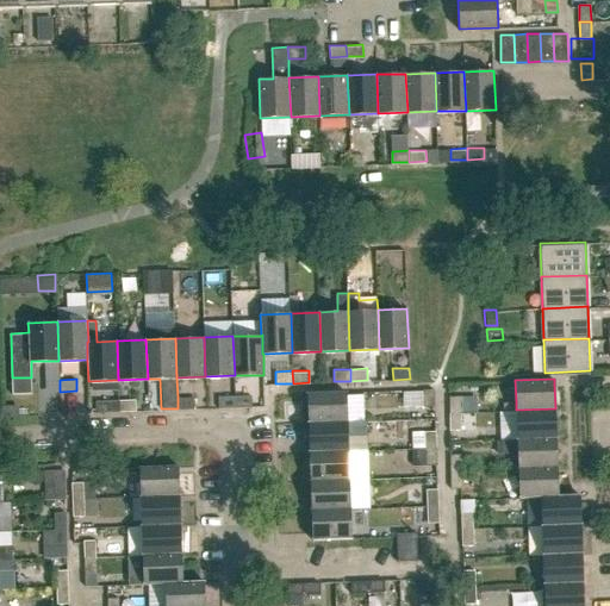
[(210,394),(242,393),(242,383),(210,385),(210,394)]
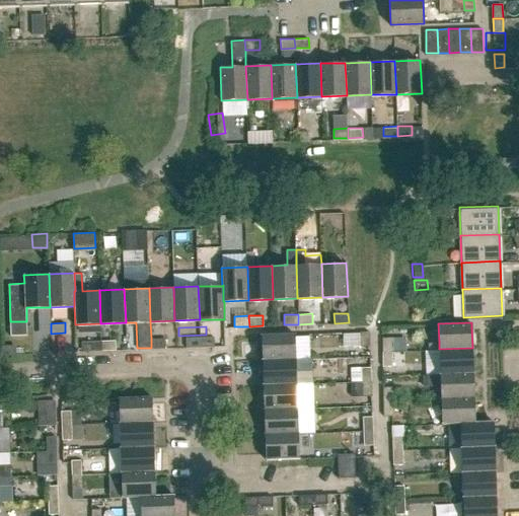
[(369,330),(360,330),(361,354),(370,354),(370,345),(369,330)]
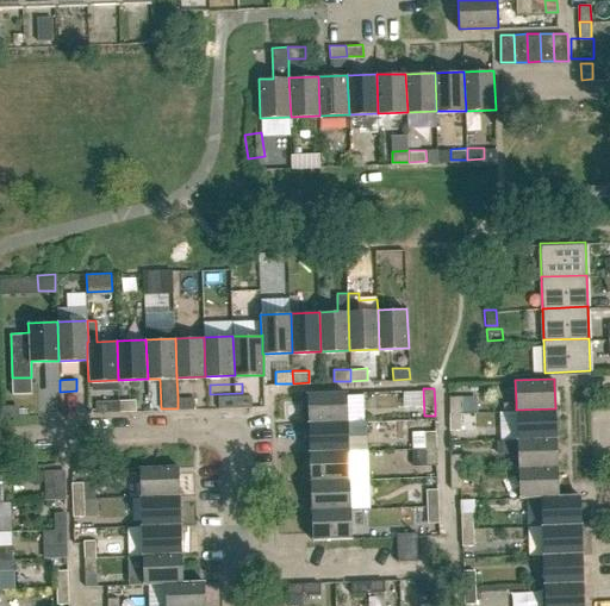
[(347,391),(307,392),(309,422),(348,420),(347,391)]
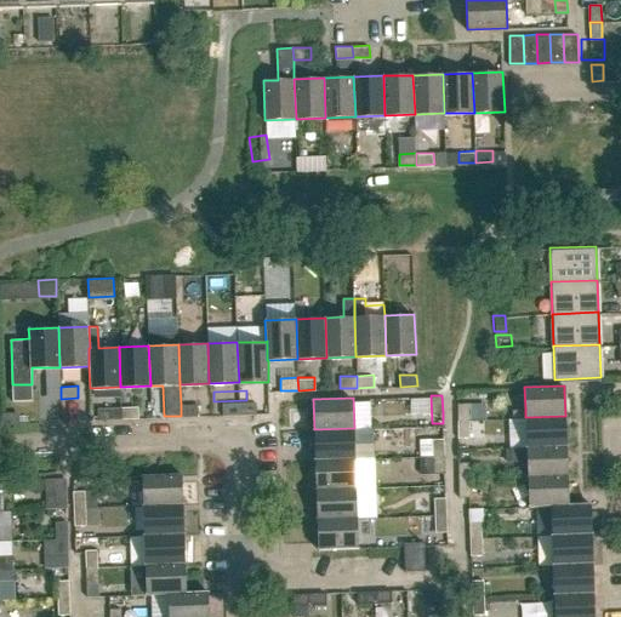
[(239,403),(239,413),(256,413),(256,401),(239,403)]
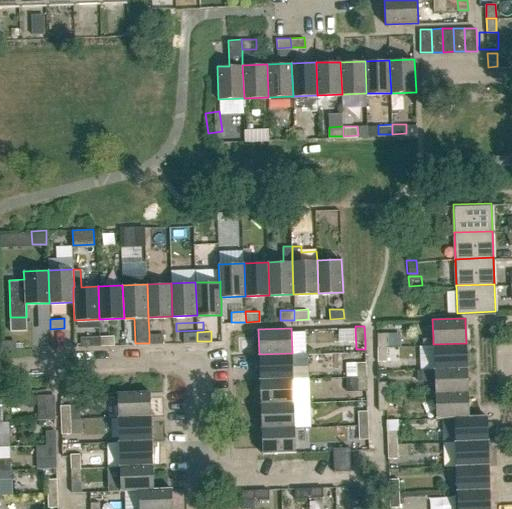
[(183,342),(197,341),(197,332),(183,332),(183,342)]
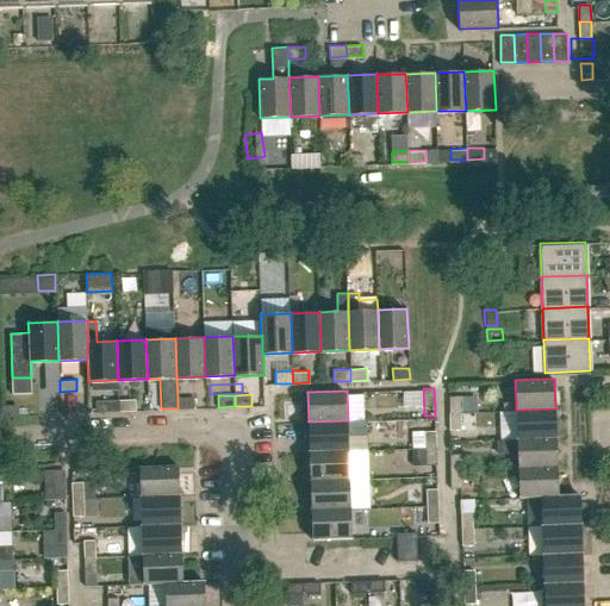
[(449,412),(461,412),(461,395),(449,395),(449,412)]
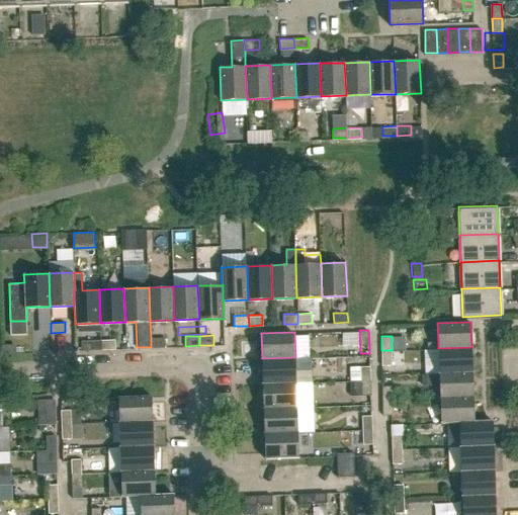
[(165,346),(164,337),(151,337),(151,347),(165,346)]
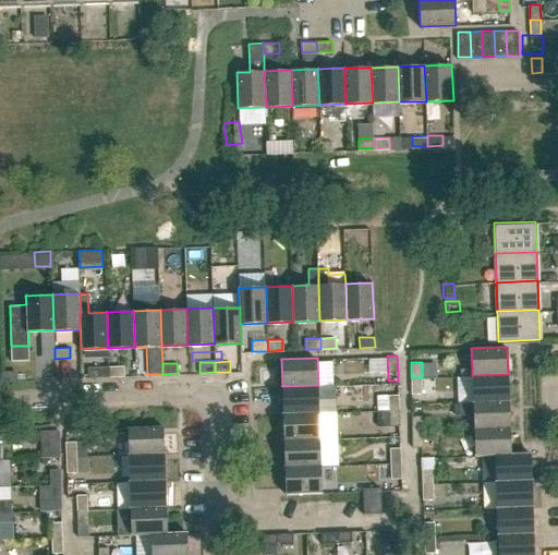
[(94,376),(109,376),(109,365),(93,366),(94,376)]
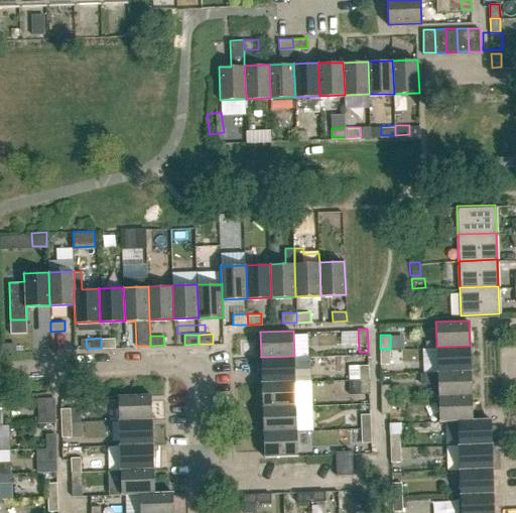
[(101,338),(101,348),(115,347),(115,338),(101,338)]
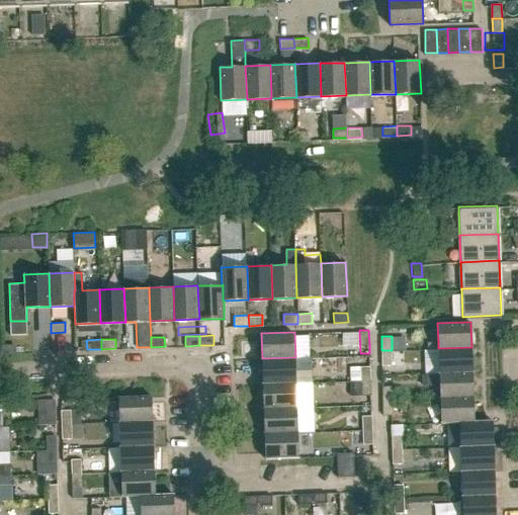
[(439,372),(472,371),(471,347),(438,348),(439,372)]
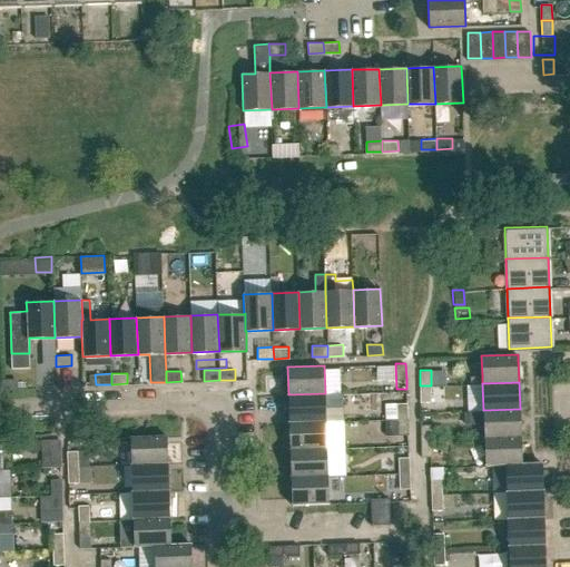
[(431,385),(420,385),(421,401),(431,401),(431,385)]
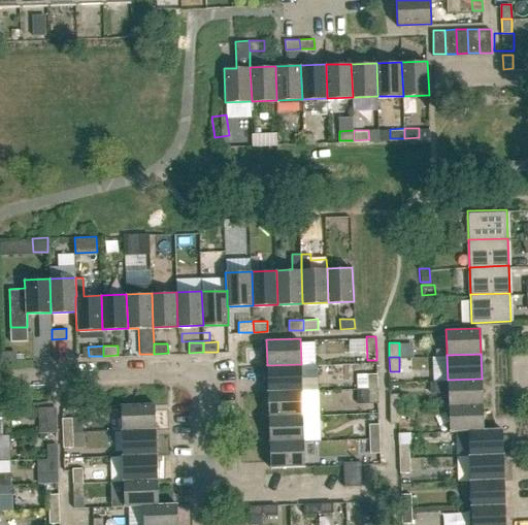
[(268,391),(302,389),(301,364),(267,365),(268,391)]
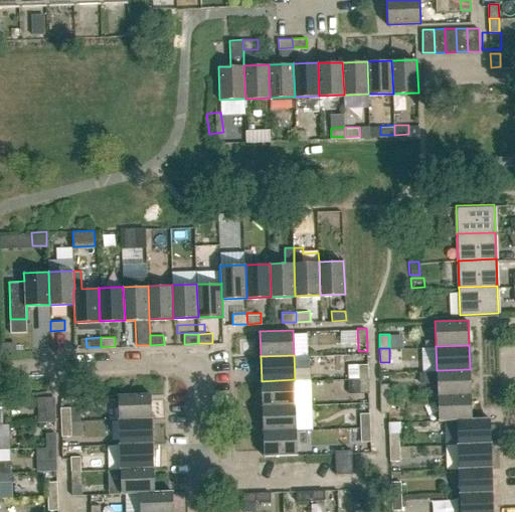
[(358,363),(359,377),(368,377),(368,363),(358,363)]
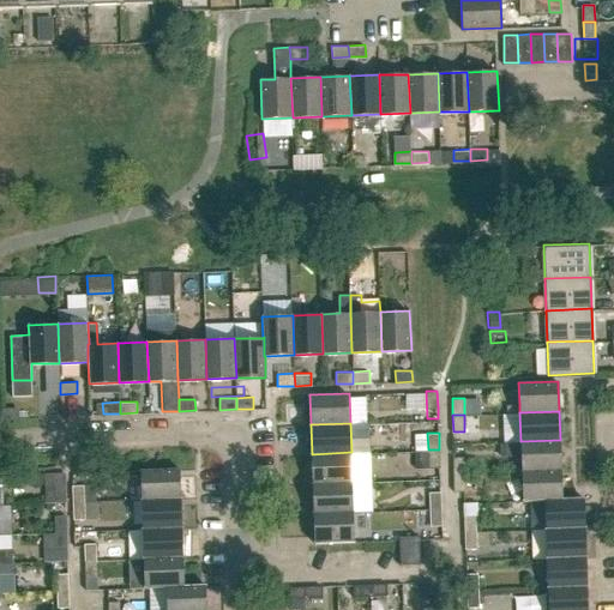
[(522,471),(561,469),(560,440),(521,441),(500,442),(500,456),(522,456),(522,471)]
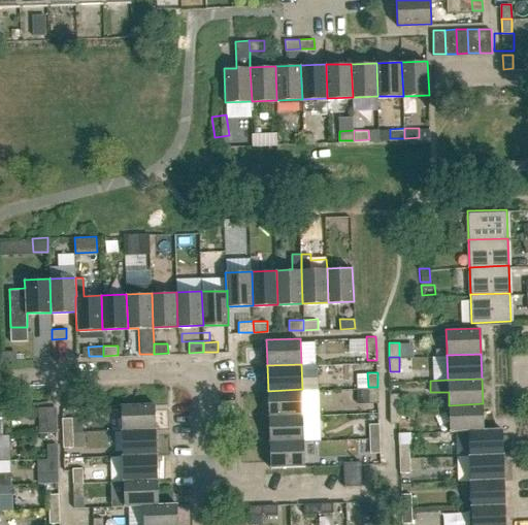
[(368,387),(357,388),(357,401),(368,401),(378,401),(377,387),(368,387)]
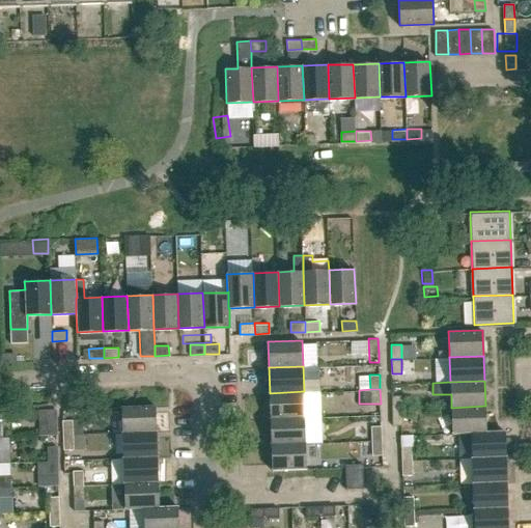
[(271,418),(305,417),(304,391),(270,393),(271,418)]
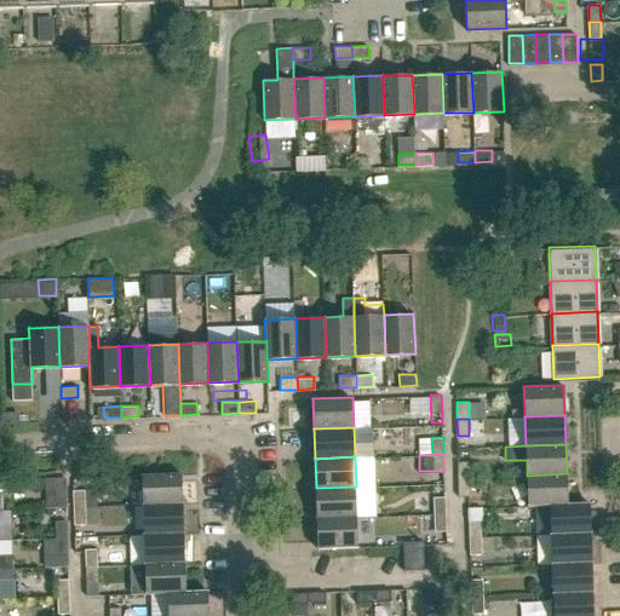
[(469,461),(458,461),(458,478),(470,478),(469,461)]
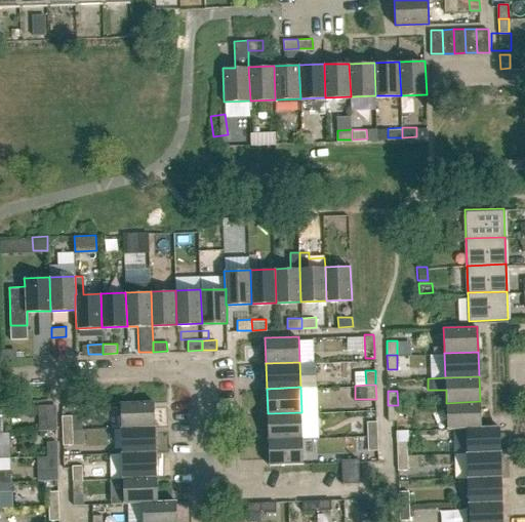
[(121,427),(155,426),(154,400),(120,401),(121,427)]
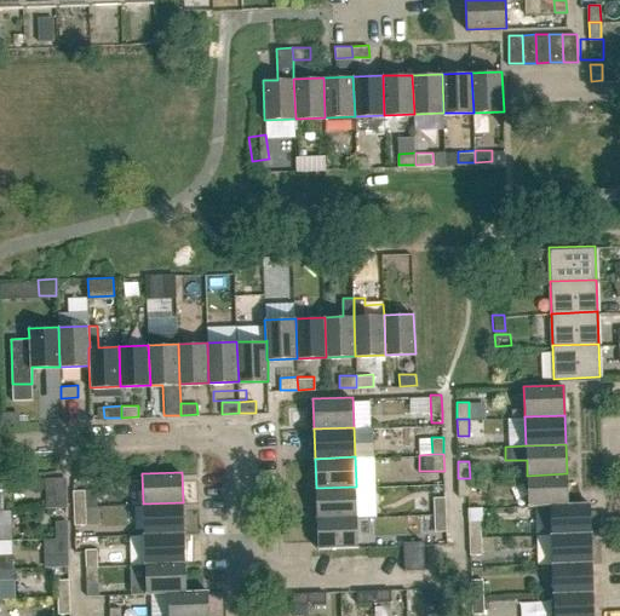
[(568,504),(568,502),(567,473),(527,476),(528,505),(550,505),(550,504),(568,504)]
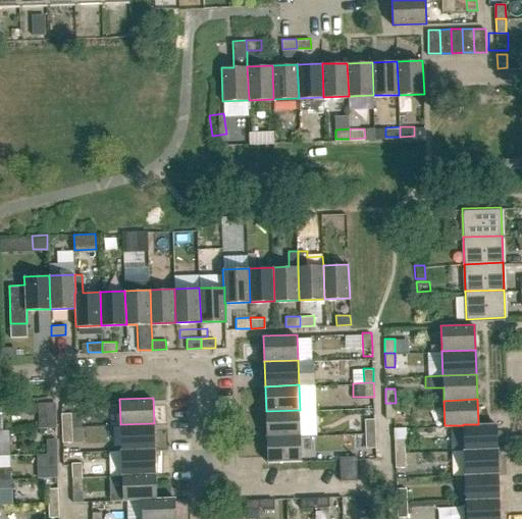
[(39,426),(56,426),(55,402),(38,402),(39,426)]
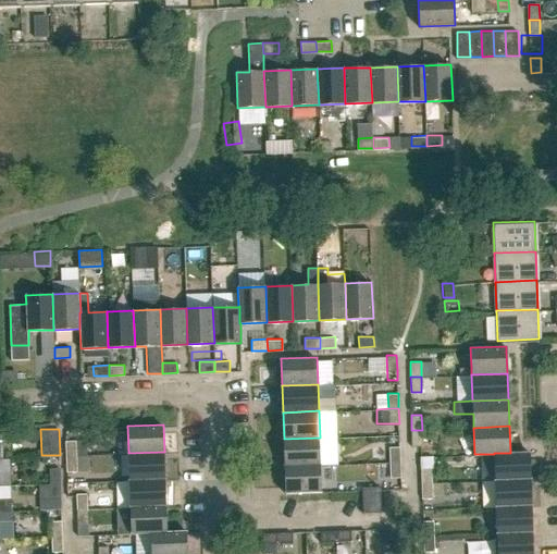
[(422,430),(411,430),(411,445),(422,444),(422,430)]
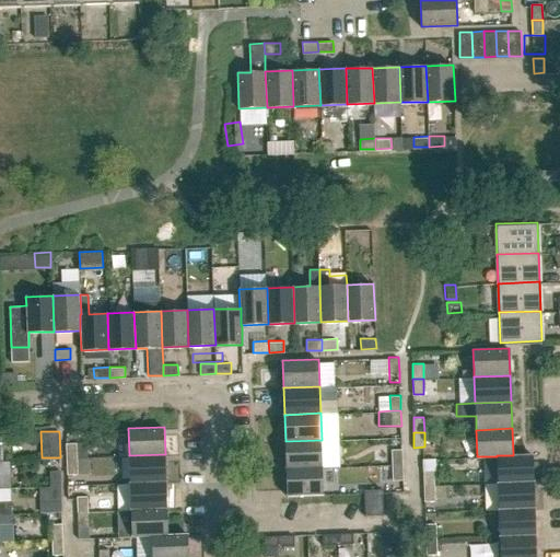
[(287,468),(323,466),(322,440),(286,441),(287,468)]
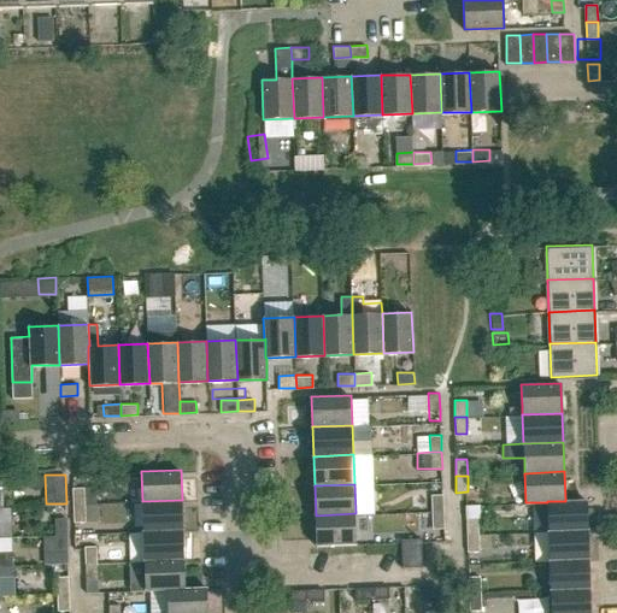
[(74,504),(86,504),(86,502),(97,502),(95,487),(72,487),(74,504)]
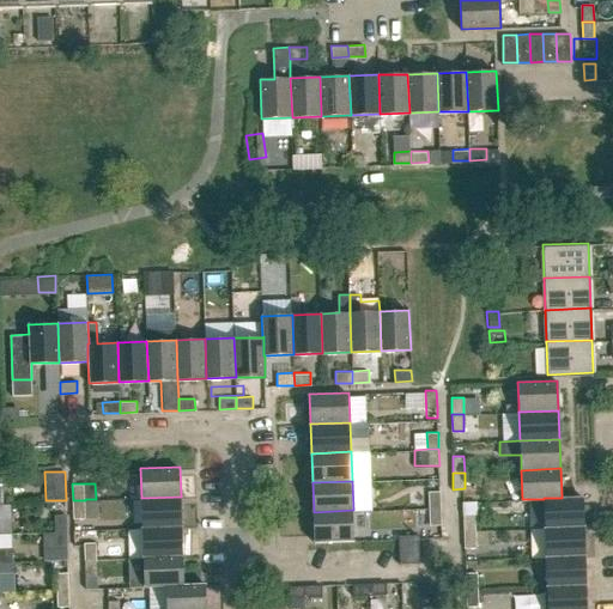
[(429,507),(441,507),(441,489),(429,491),(429,507)]
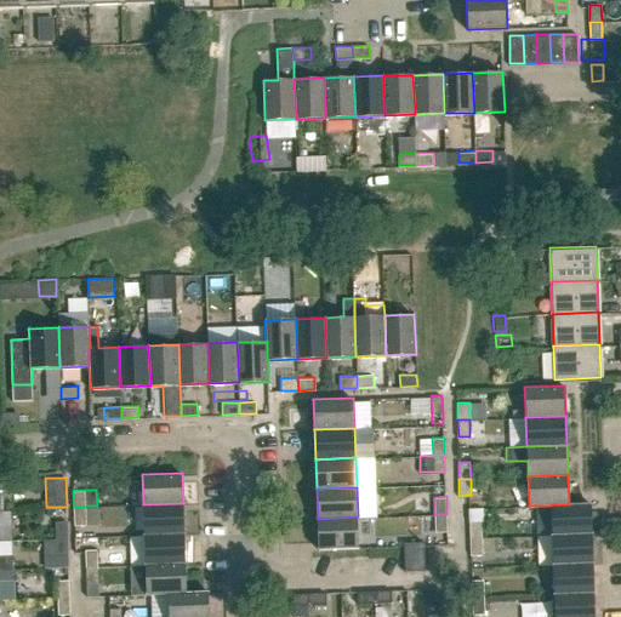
[(552,535),(592,533),(591,502),(579,503),(569,503),(569,504),(551,504),(551,506),(552,535)]
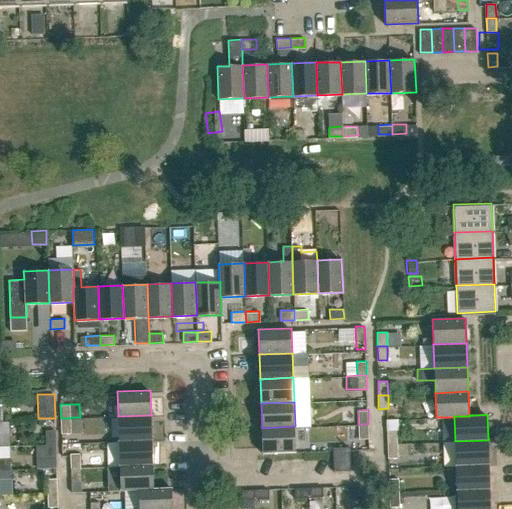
[(119,441),(152,440),(151,415),(118,416),(119,441)]
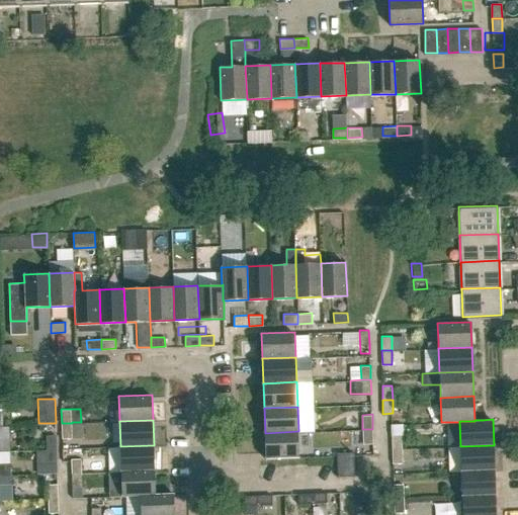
[(72,423),(62,423),(62,437),(72,437),(72,423)]
